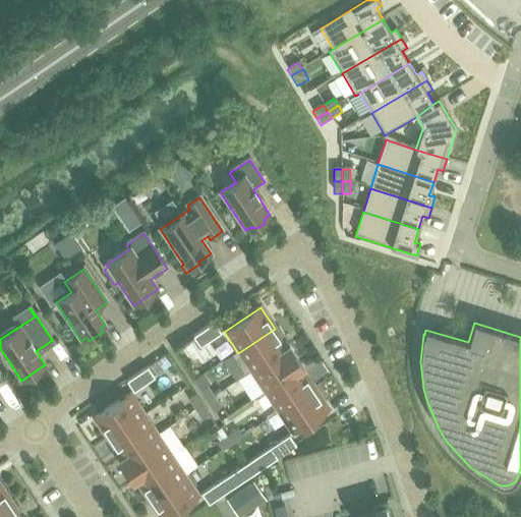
[(221,335),(214,324),(193,338),(200,348),(221,335)]
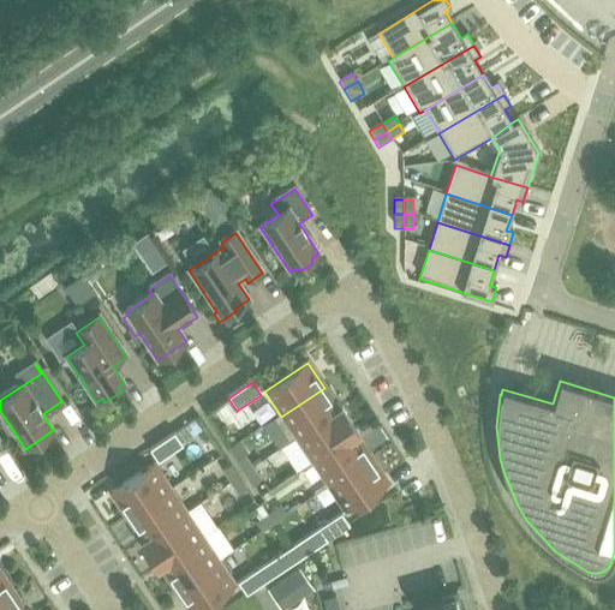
[(340,411),(324,388),(281,417),(297,440),(340,411)]
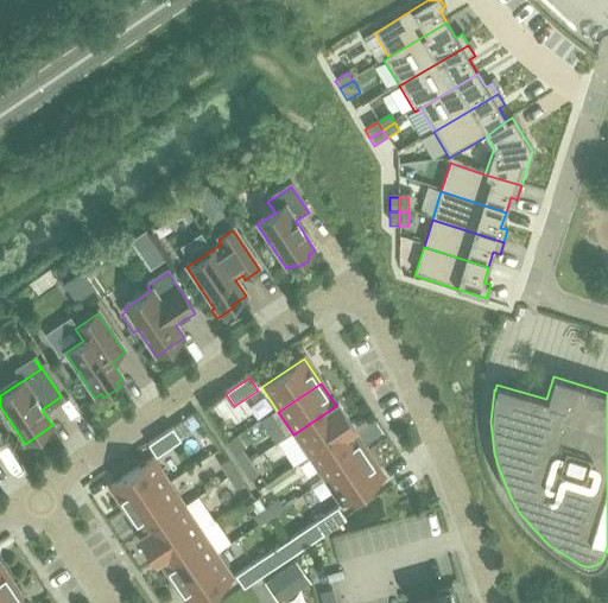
[(339,405),(336,406),(293,435),(310,459),(353,431),(355,430),(339,405)]
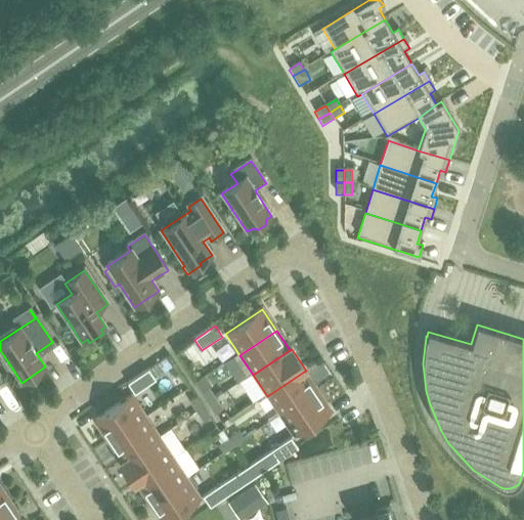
[(156,382),(148,371),(128,385),(134,395),(156,382)]
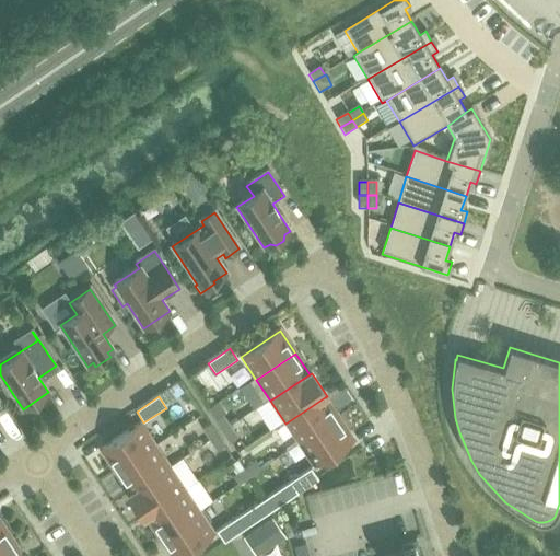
[(339,419),(325,397),(286,424),(300,446),(339,419)]
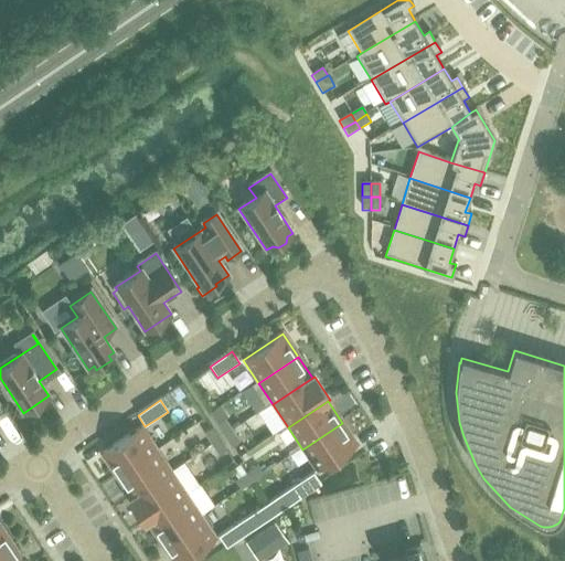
[(224,436),(232,432),(225,421),(217,426),(224,436)]
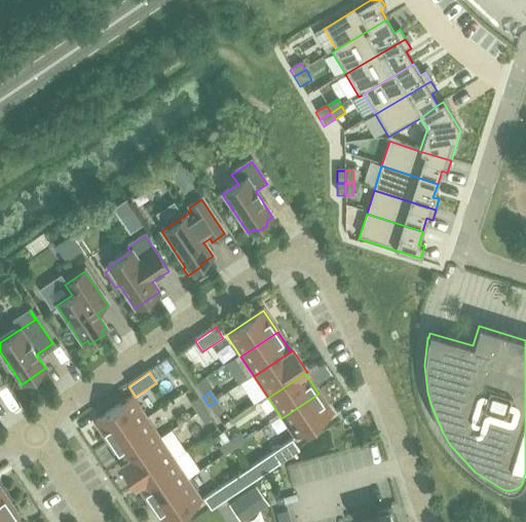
[(332,414),(318,394),(282,418),(296,439),(332,414)]
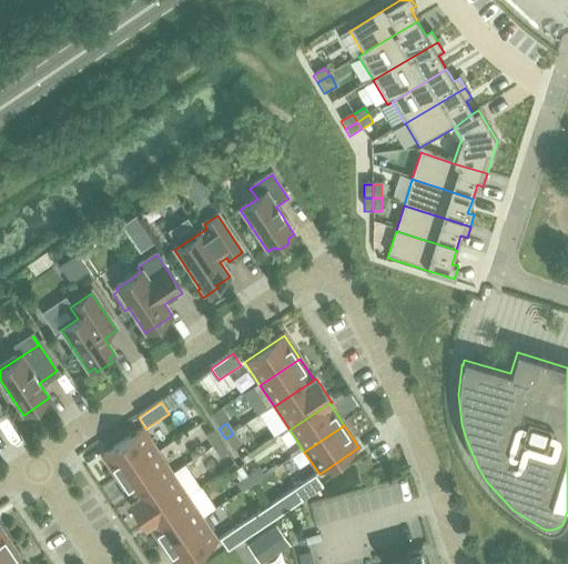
[(118,480),(158,454),(142,431),(102,457),(118,480)]
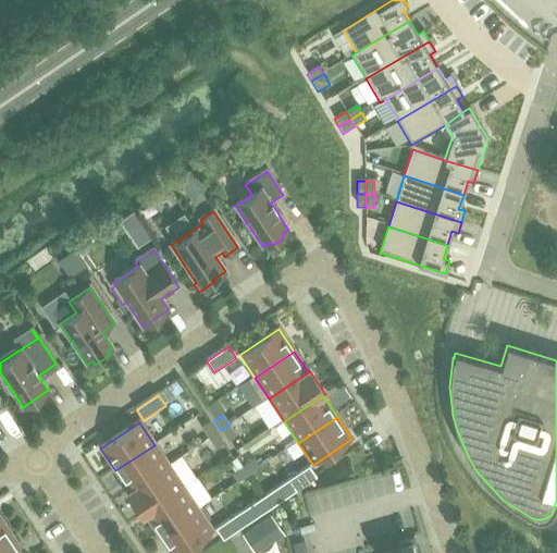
[(209,440),(217,434),(209,424),(201,429),(209,440)]
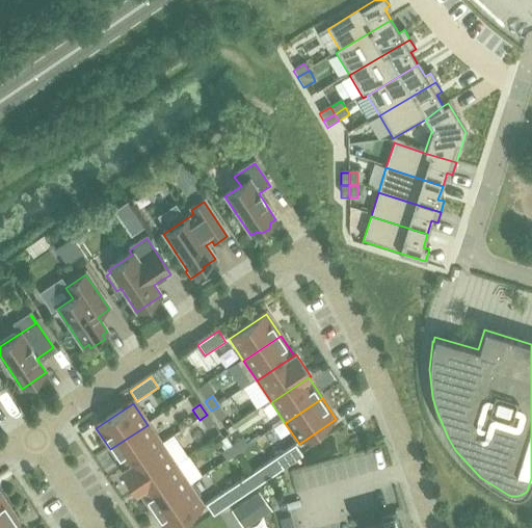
[(225,417),(218,406),(211,411),(218,422),(225,417)]
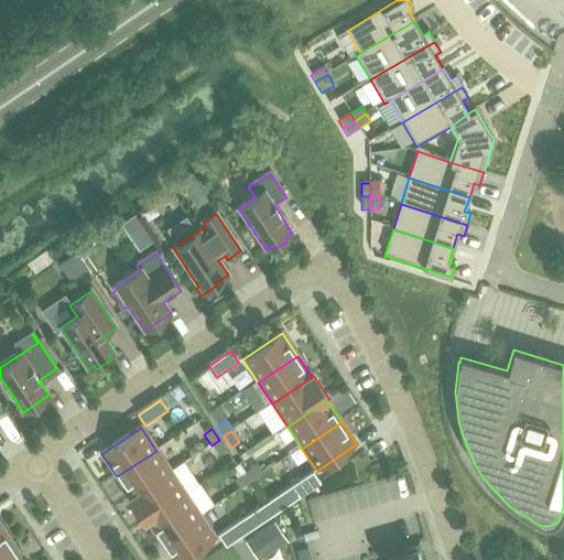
[(226,451),(219,440),(212,445),(219,456),(226,451)]
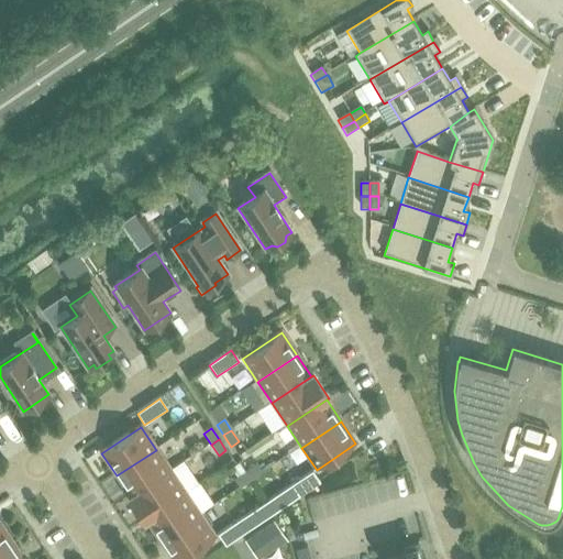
[(156,450),(117,475),(131,497),(170,471),(156,450)]
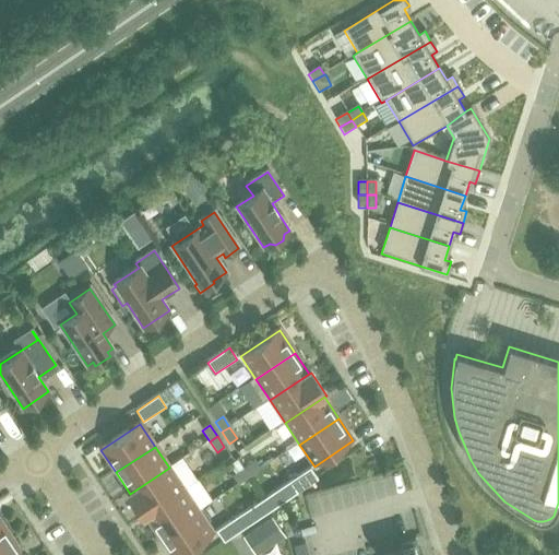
[(244,471),(249,479),(260,471),(254,463),(244,471)]
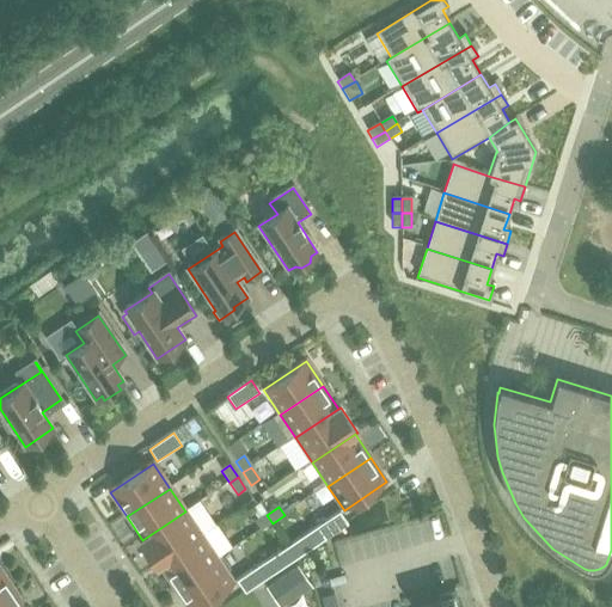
[(185,512),(142,540),(140,543),(157,566),(159,565),(202,537),(185,512)]
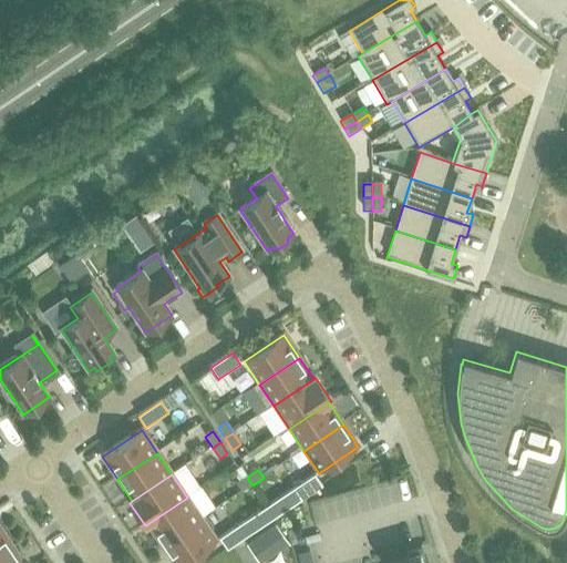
[(315,476),(292,490),(300,502),(318,490),(322,487),(315,476)]
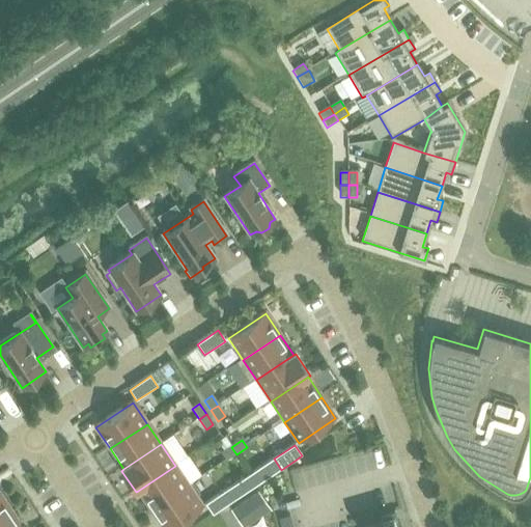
[(236,454),(231,447),(221,453),(226,461),(236,454)]
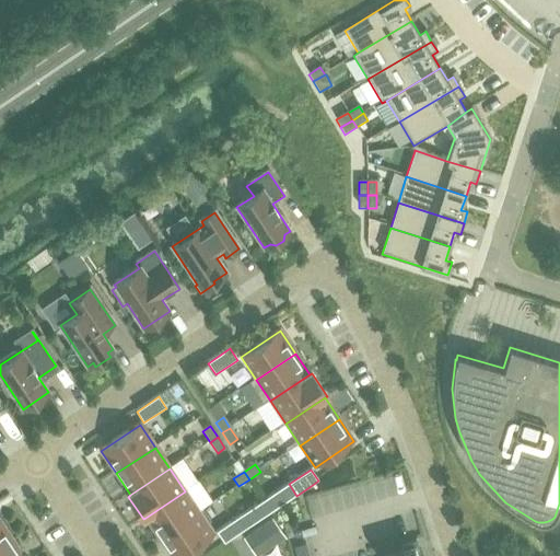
[(289,484),(277,493),(284,504),(296,496),(289,484)]
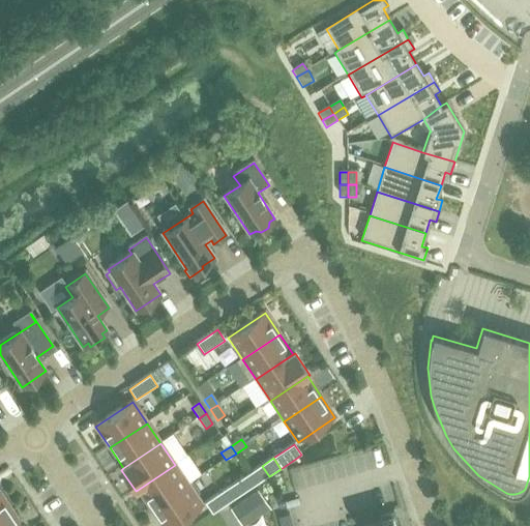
[(175,465),(138,490),(151,509),(187,485),(175,465)]
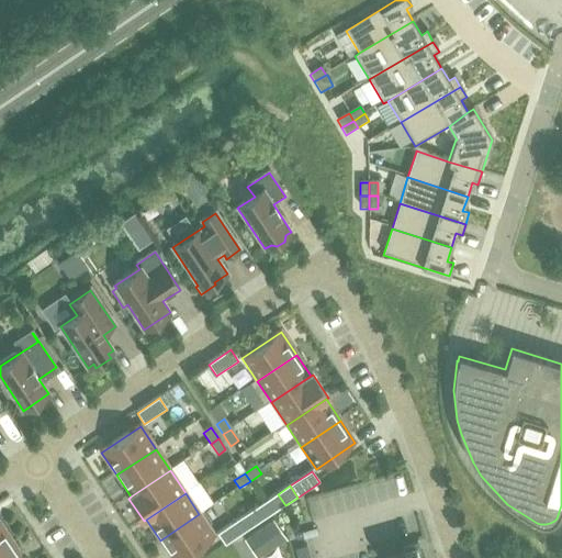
[(278,494),(265,503),(272,514),(285,505),(278,494)]
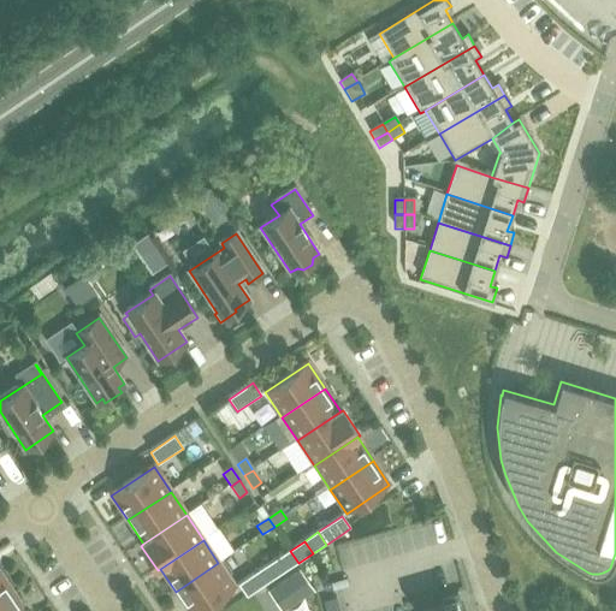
[(290,551),(277,561),(285,573),(298,563),(290,551)]
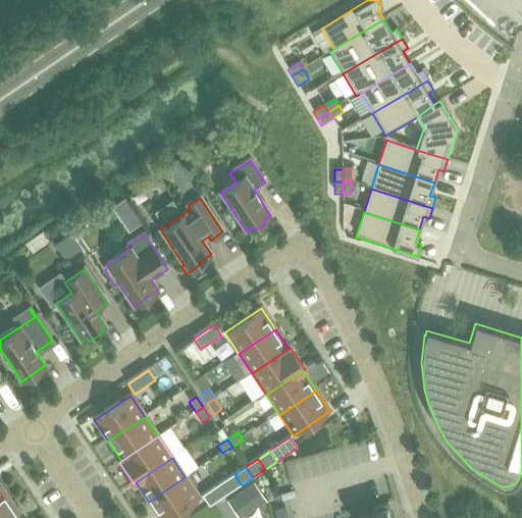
[(235,475),(222,482),(230,493),(242,485),(235,475)]
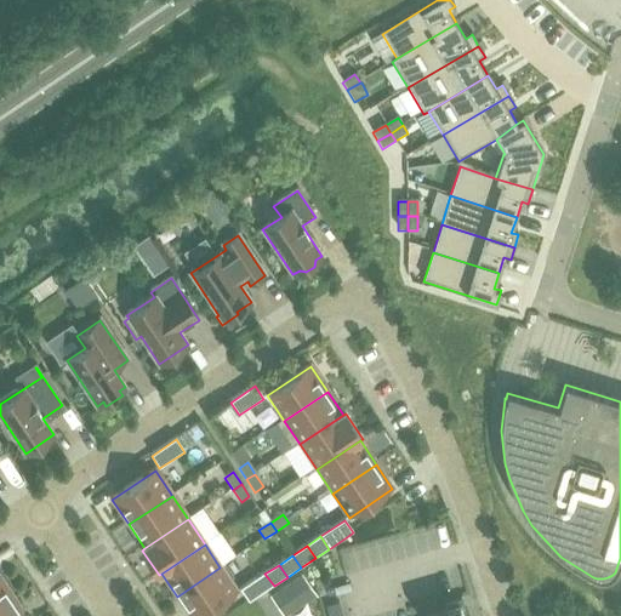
[(203,615),(237,593),(220,568),(177,597),(188,615),(203,615)]
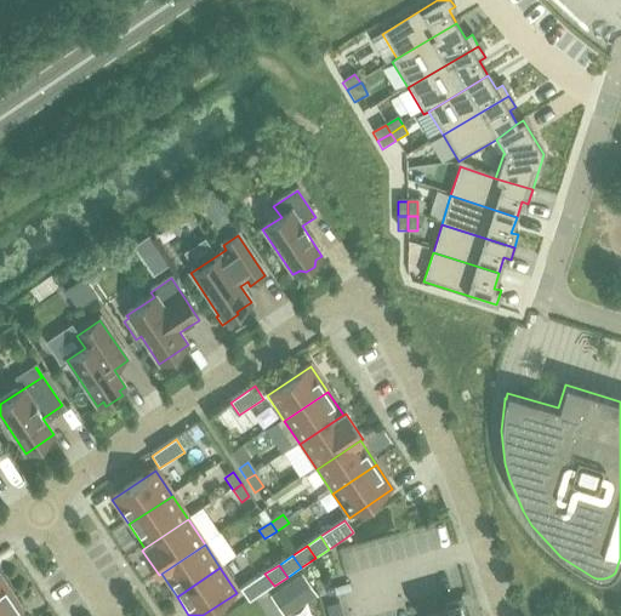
[(265,574),(240,591),(249,603),(269,589),(274,586),(265,574)]
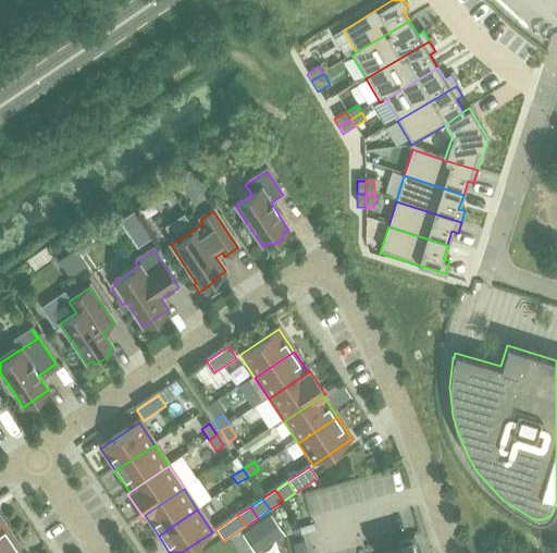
[(276,542),(284,537),(272,518),(252,532),(246,537),(244,538),(252,552),(262,552),(276,542)]
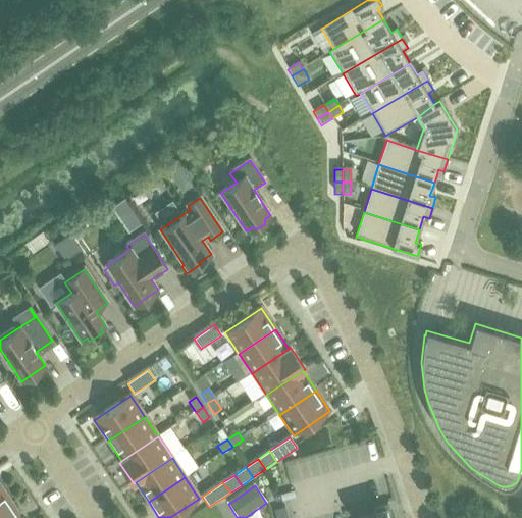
[(0,513),(12,505),(0,486),(0,513)]
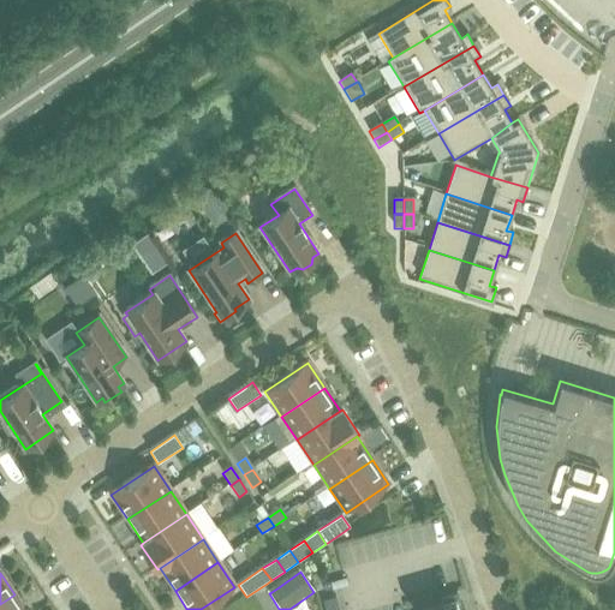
[(24,609),(15,594),(0,604),(0,609),(24,609)]
